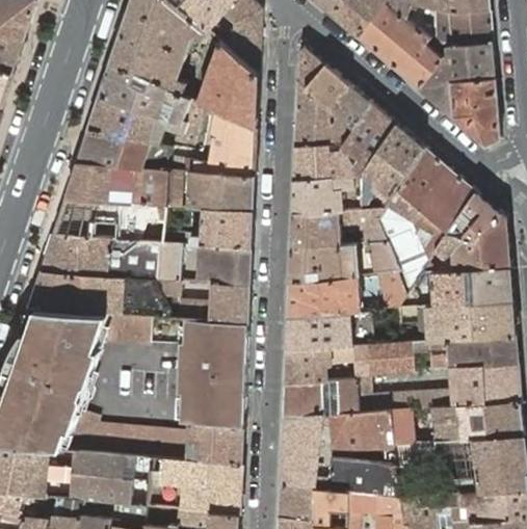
[(33,0),(0,0),(0,34),(21,42),(34,1),(33,0)]
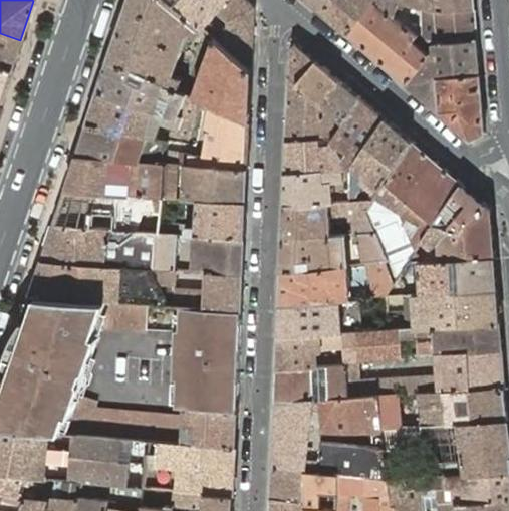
[(125,0),(120,18),(106,60),(166,87),(175,91),(179,79),(170,76),(184,35),(193,39),(197,29),(189,22),(163,0),(125,0)]
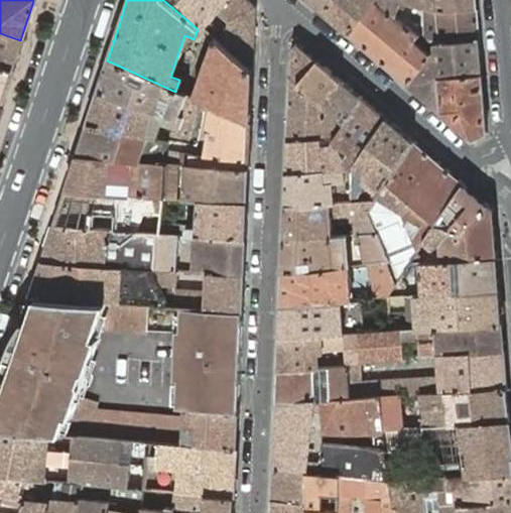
[(225,52),(249,74),(251,10),(240,0),(163,0),(189,22),(198,29),(200,31),(217,11),(226,19),(225,52)]
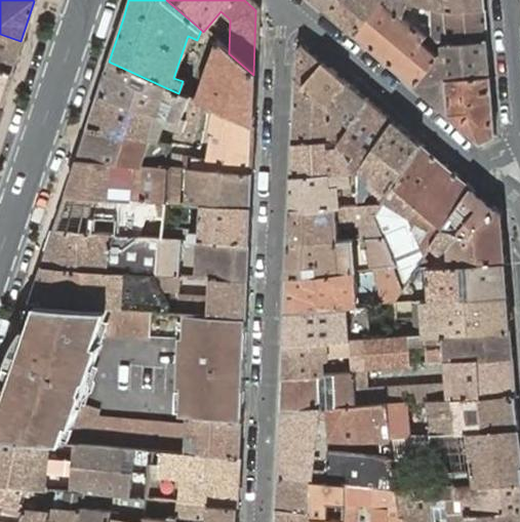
[(306,0),(326,17),(340,0),(306,0)]
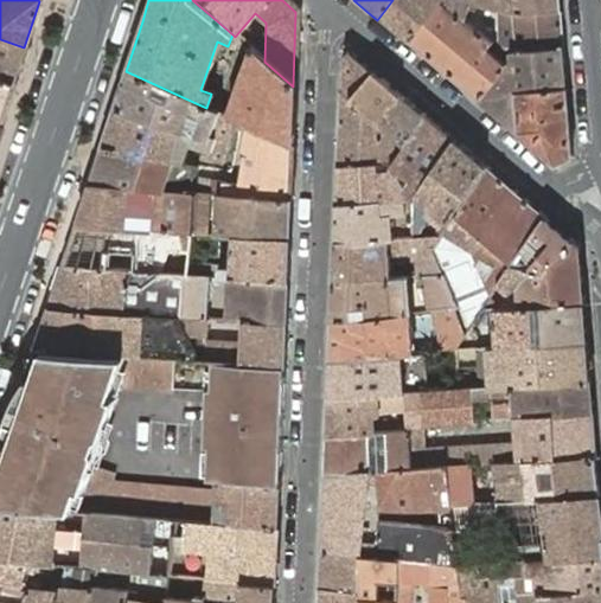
[(392,0),(377,20),(404,43),(435,5),(439,0),(392,0)]
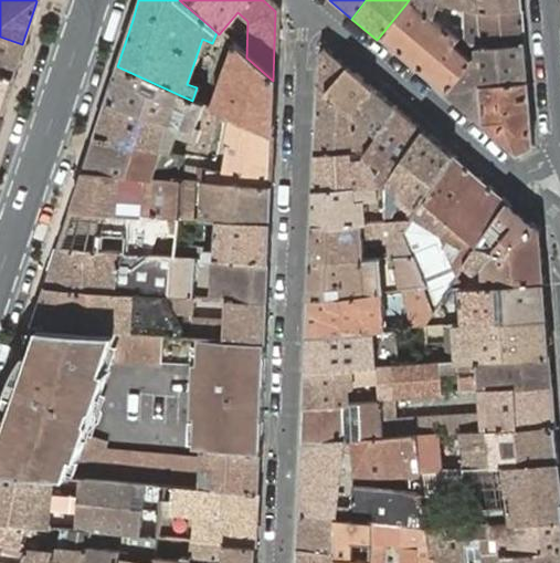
[(409,0),(405,4),(424,20),(431,25),(432,6),(477,16),(517,12),(516,0),(409,0)]
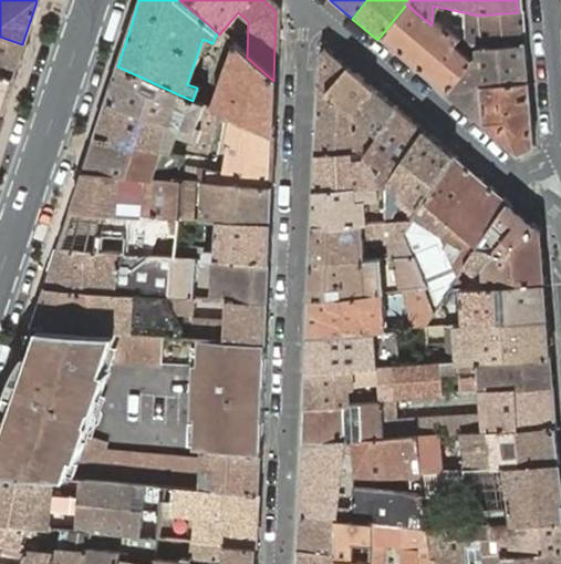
[(406,4),(377,40),(415,72),(443,95),(468,65),(468,64),(449,48),(455,41),(432,26),(425,20),(406,4)]
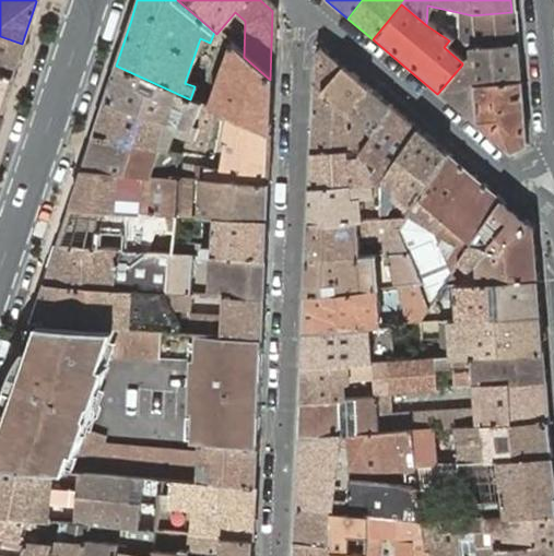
[(511,12),(472,15),(474,50),(515,46),(511,12)]
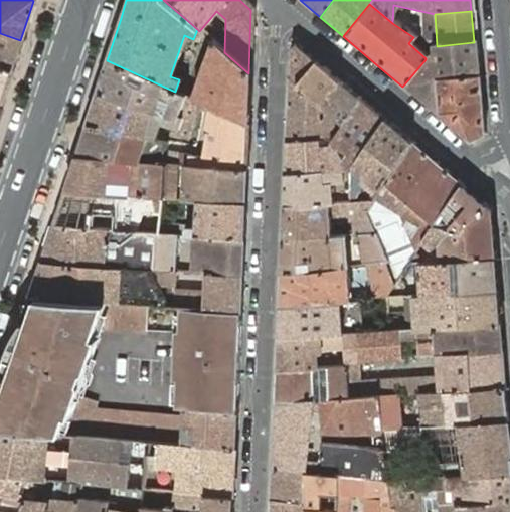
[(0,69),(9,72),(20,40),(0,33),(0,69)]
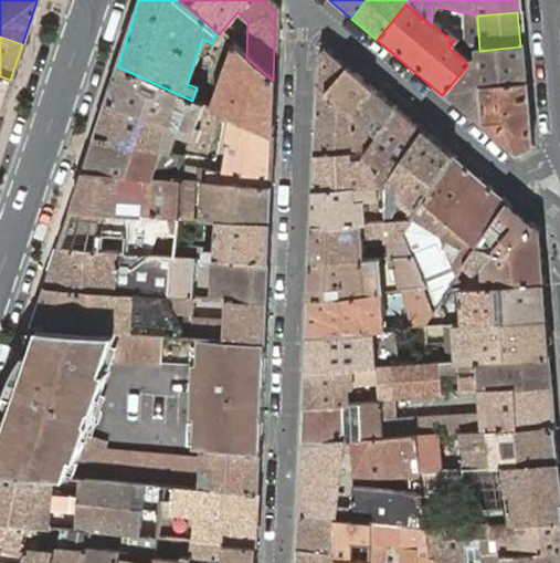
[(221,114),(270,137),(273,81),(246,58),(231,44),(209,108),(214,111),(221,114)]
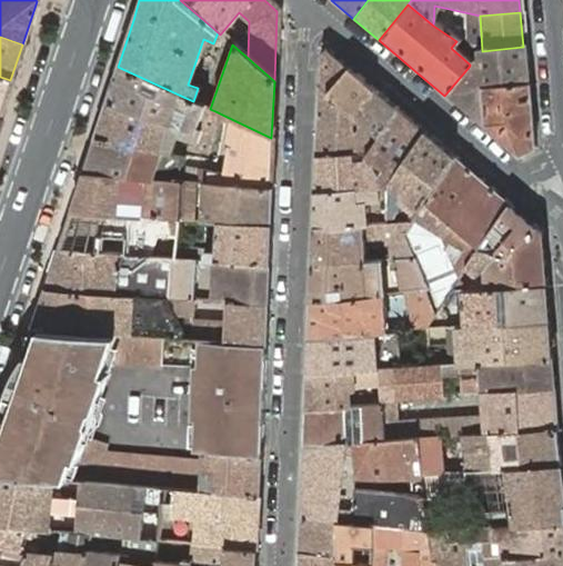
[(470,66),(444,96),(483,129),(480,89),(508,86),(508,87),(526,86),(523,47),(482,51),(473,53),(474,61),(470,63),(470,65),(470,66)]
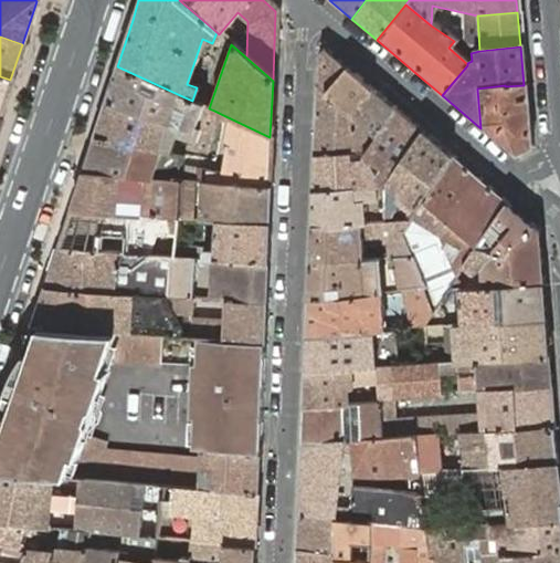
[(315,89),(323,94),(345,69),(320,49),(316,51),(315,89)]
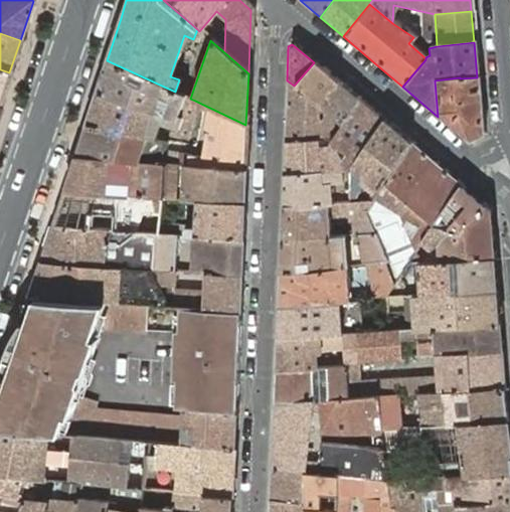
[(166,88),(107,60),(96,94),(150,112),(154,113),(175,120),(183,95),(175,92),(166,88)]
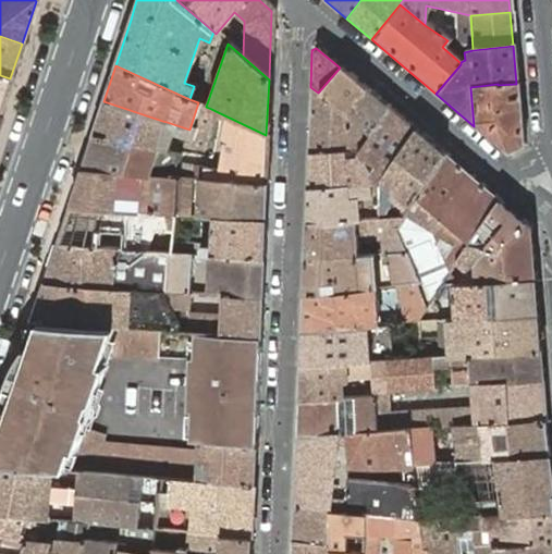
[(318,93),(343,113),(364,88),(340,68),(318,93)]
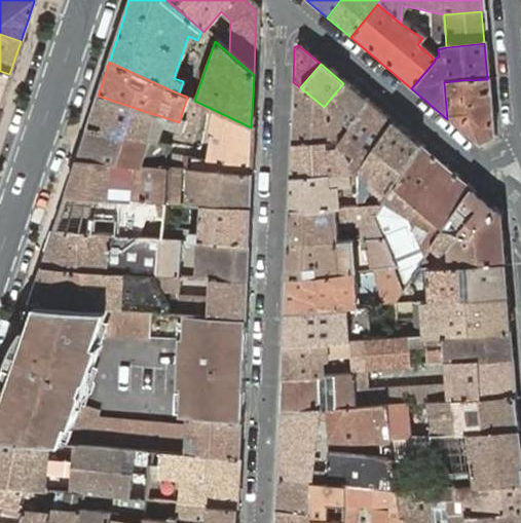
[(0,102),(9,74),(0,71),(0,102)]
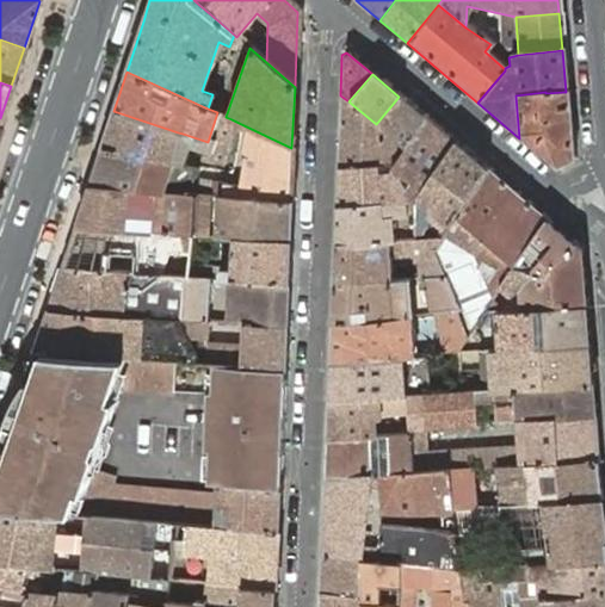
[(516,95),(519,138),(555,169),(572,160),(566,92),(545,93),(545,92),(516,95)]
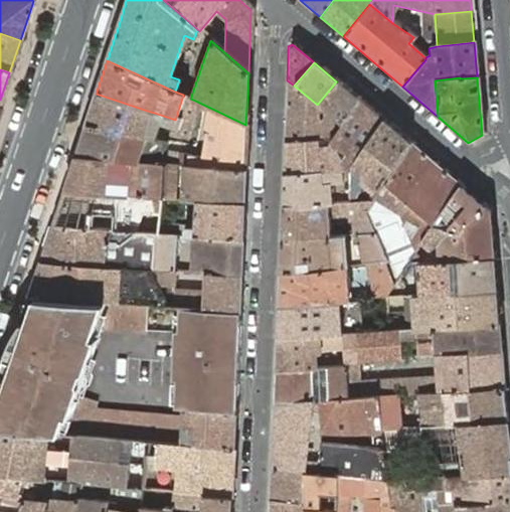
[(284,143),(332,140),(341,125),(317,105),(294,86),(287,80),(284,143)]
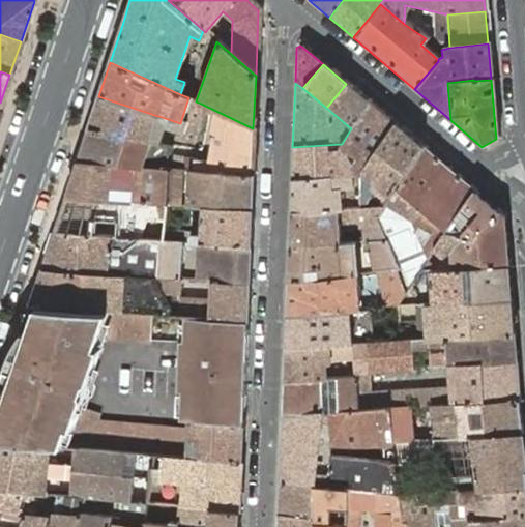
[(351,128),(368,103),(346,84),(326,108),(351,128)]
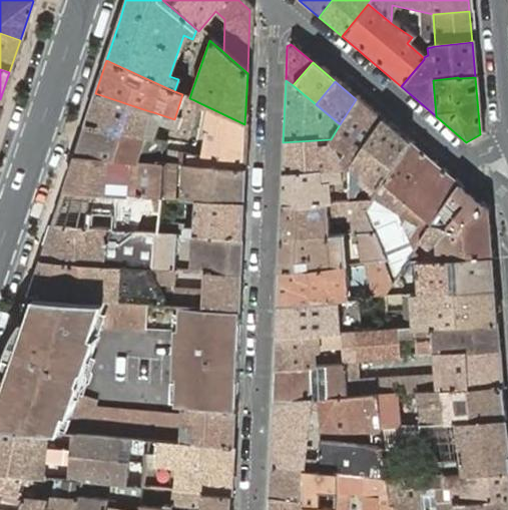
[(121,131),(151,137),(152,131),(144,130),(149,111),(95,93),(84,125),(120,133),(121,131)]
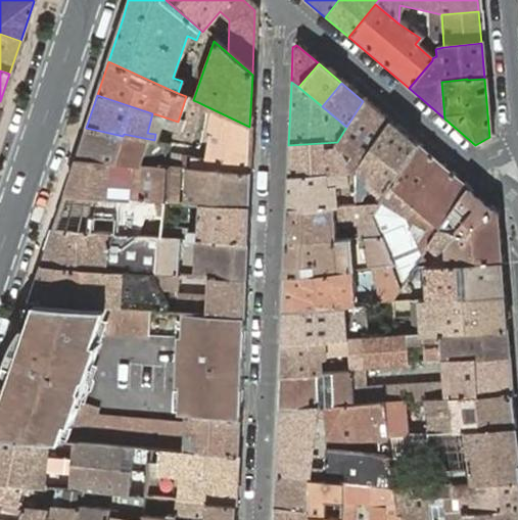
[(190,142),(198,102),(193,100),(186,96),(178,122),(173,138),(190,142)]
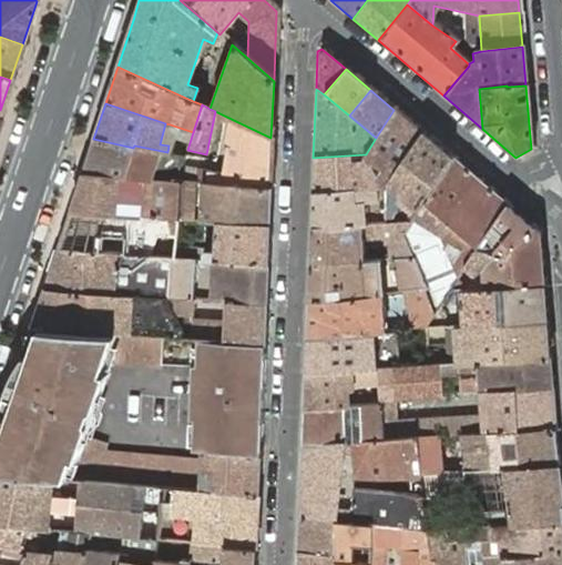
[(382,189),(386,184),(420,133),(394,110),(376,138),(366,154),(363,158),(382,189)]
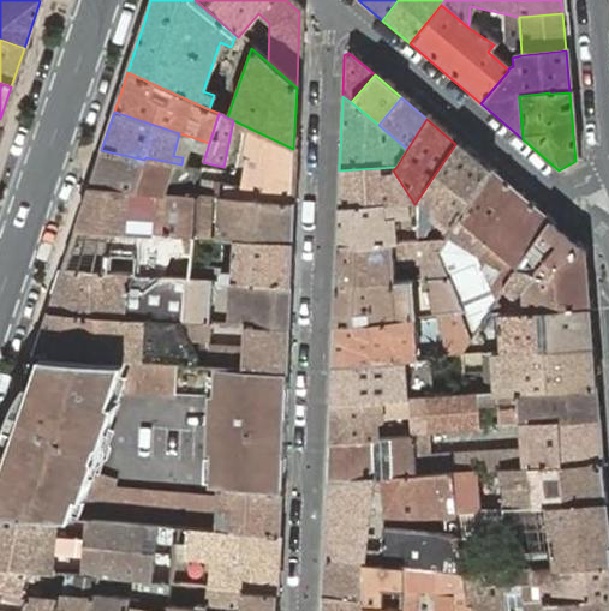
[(189,197),(192,197),(209,198),(220,199),(291,204),(293,149),(240,124),(238,130),(244,133),(239,162),(243,162),(239,190),(221,187),(192,183),(189,197)]
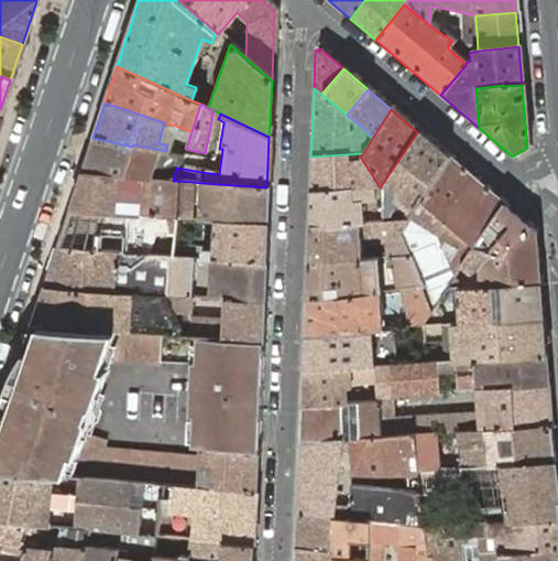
[(164,122),(159,143),(167,144),(174,126),(168,123),(164,122)]
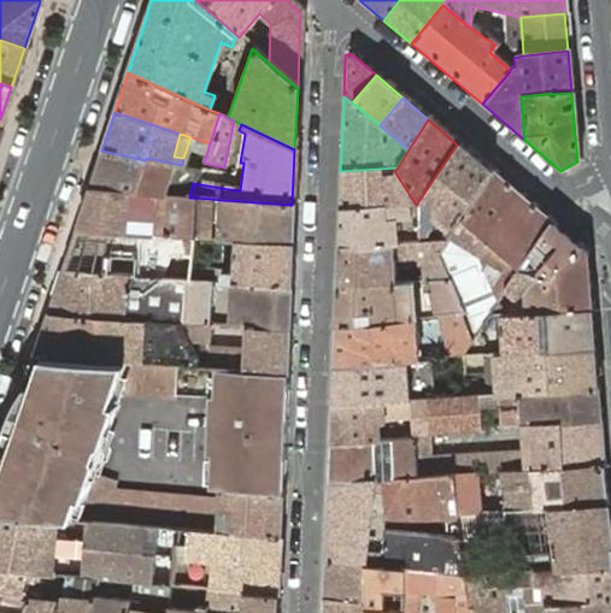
[(453,228),(488,171),(457,145),(419,200),(453,228)]
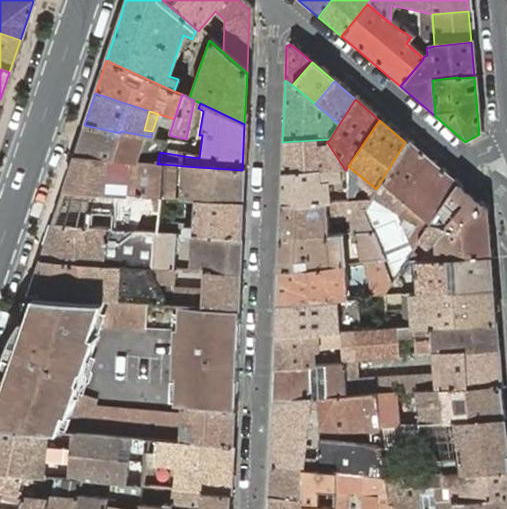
[(72,158),(157,164),(160,152),(164,140),(151,137),(121,131),(120,133),(84,125),(72,158)]
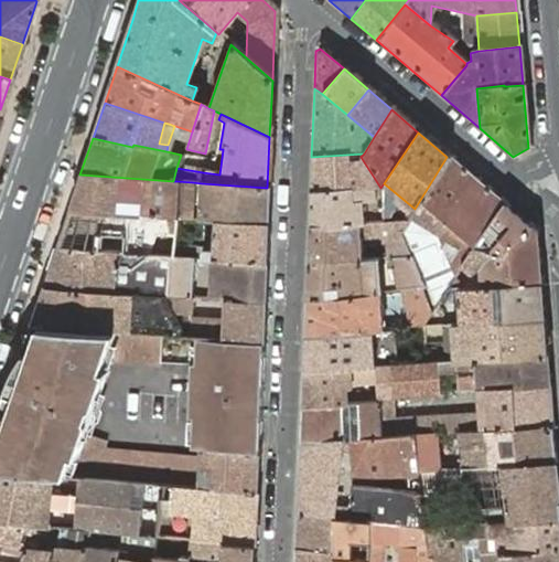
[(371,188),(379,188),(380,188),(361,157),(364,154),(311,157),(309,193),(351,190),(371,188)]
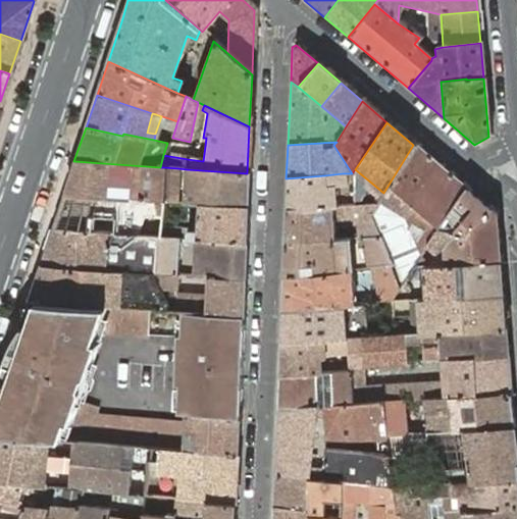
[(389,266),(398,288),(401,282),(410,268),(424,248),(436,230),(464,189),(413,145),(383,193),(374,206),(368,216),(377,239),(389,266)]
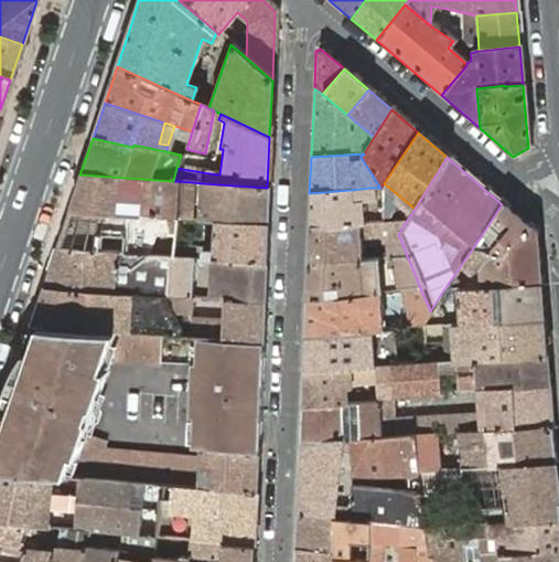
[(67,212),(175,218),(176,181),(173,181),(79,175),(67,212)]
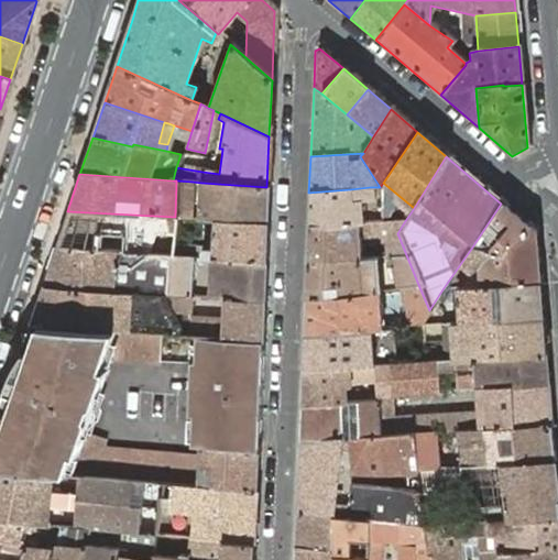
[(212,220),(265,224),(266,187),(201,183),(192,182),(189,219),(198,220),(212,220)]
